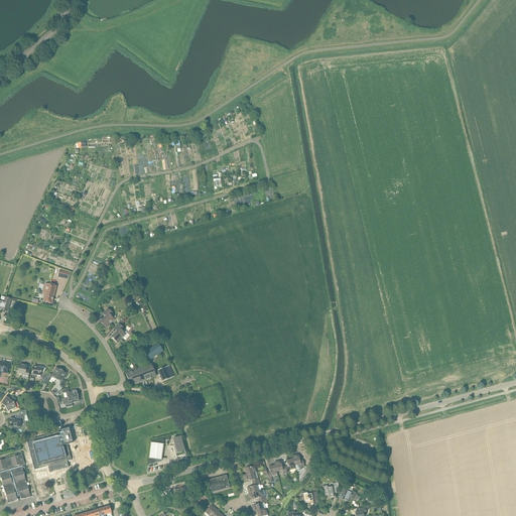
[(69,279),(70,272),(59,270),(57,277),(69,279)]
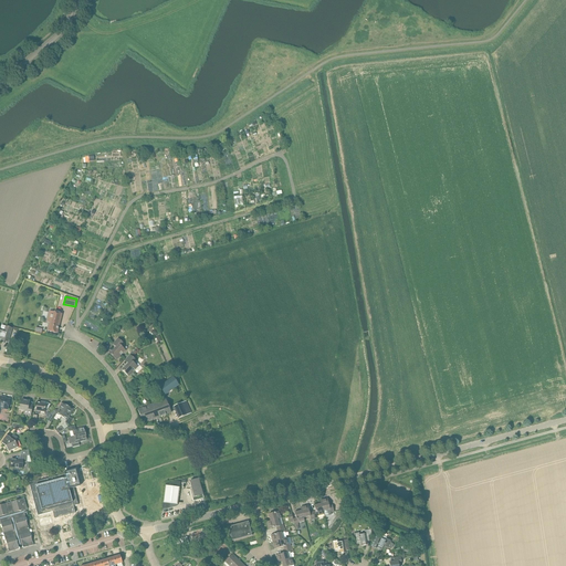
[(62,314),(56,313),(50,311),(48,322),(50,323),(48,331),(56,333),(62,314)]
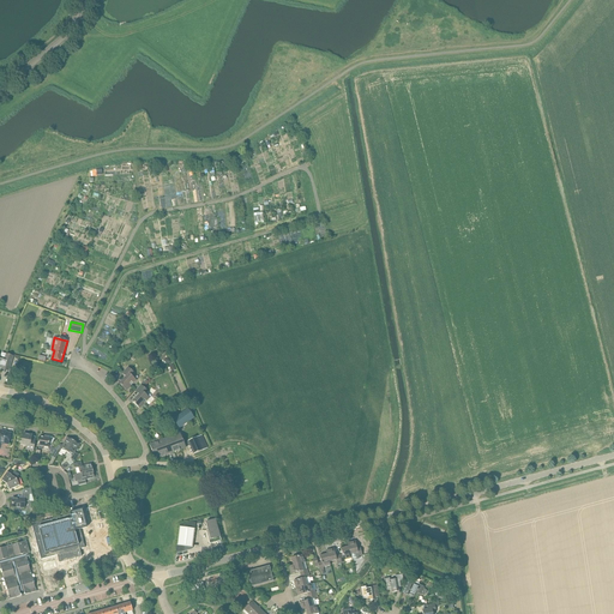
[(2,368),(7,371),(8,371),(13,356),(6,354),(5,359),(0,356),(0,366),(2,367),(2,368)]
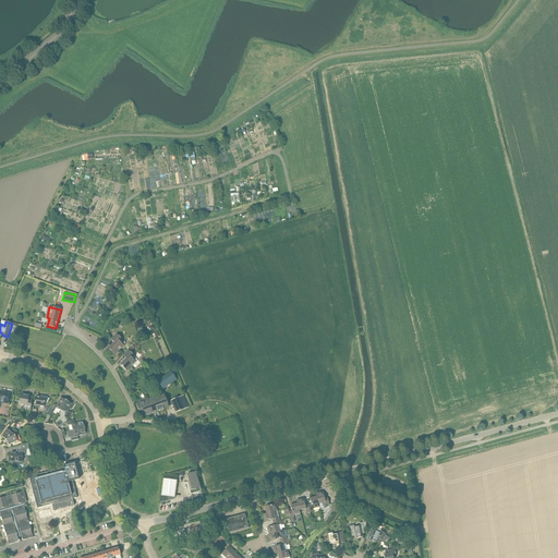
[(114,355),(119,351),(123,346),(120,342),(122,339),(117,335),(111,340),(114,342),(109,349),(110,351),(111,351),(114,355)]
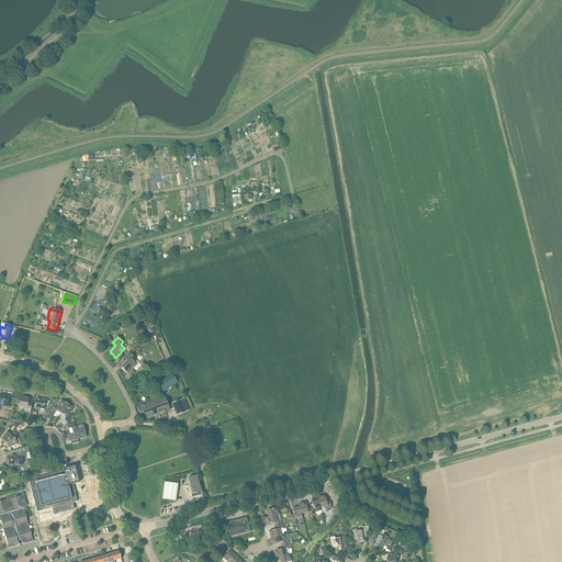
[(135,358),(131,355),(135,349),(134,348),(130,352),(127,355),(124,358),(127,361),(122,368),(123,369),(124,370),(127,373),(136,364),(133,361),(135,358)]
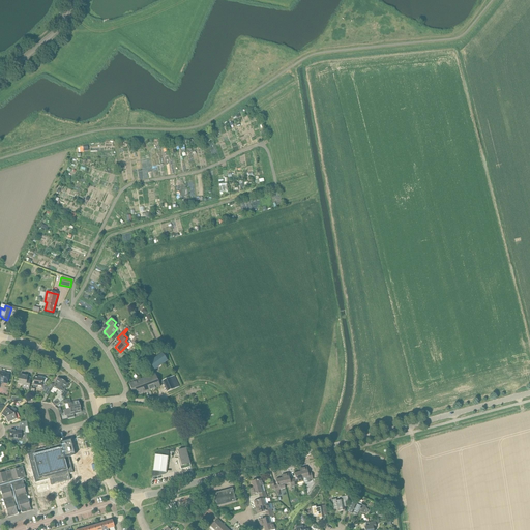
[(150,362),(153,366),(155,370),(168,360),(163,353),(150,362)]
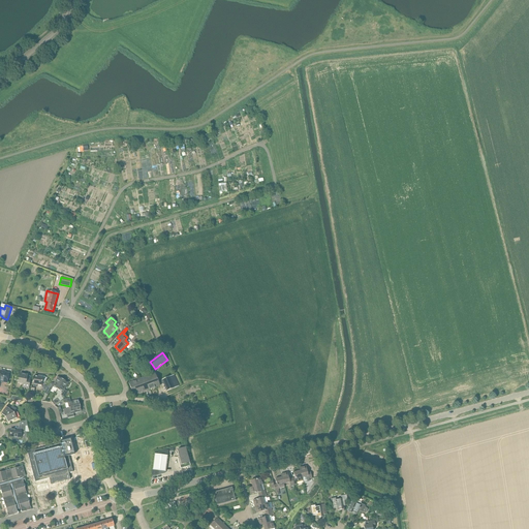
[(0,380),(7,382),(8,378),(9,374),(5,373),(5,371),(0,371),(0,372),(0,380)]
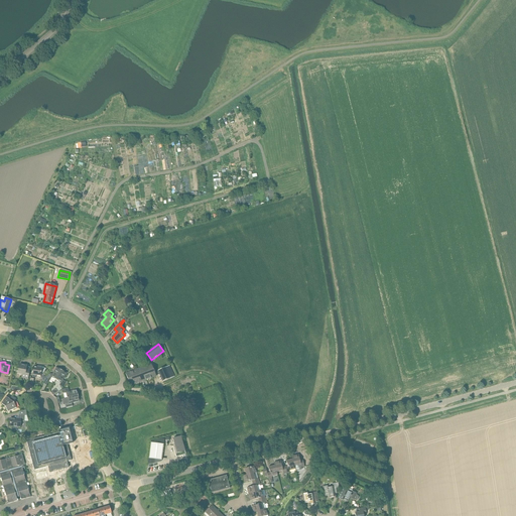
[(150,364),(141,368),(146,380),(155,376),(150,364)]
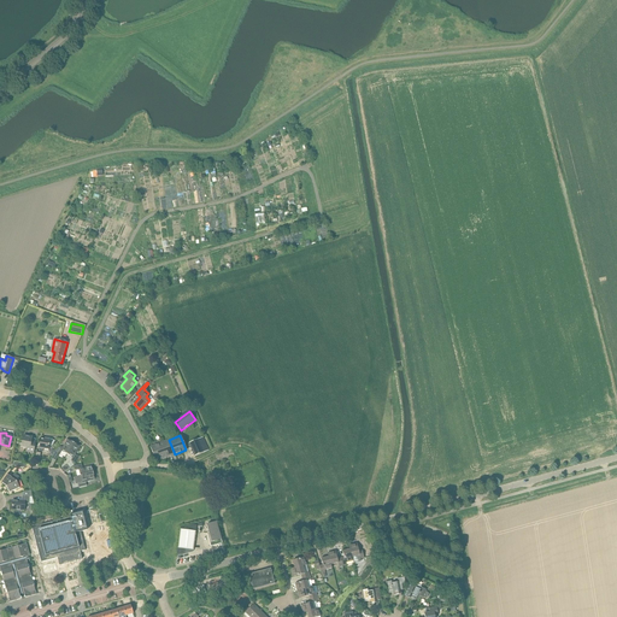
[(36,441),(31,441),(33,438),(23,436),(22,447),(28,448),(27,452),(34,453),(36,441)]
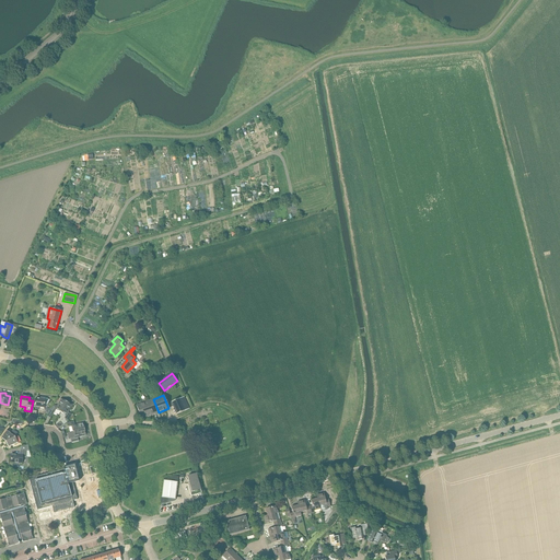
[(176,413),(189,408),(184,397),(172,403),(176,413)]
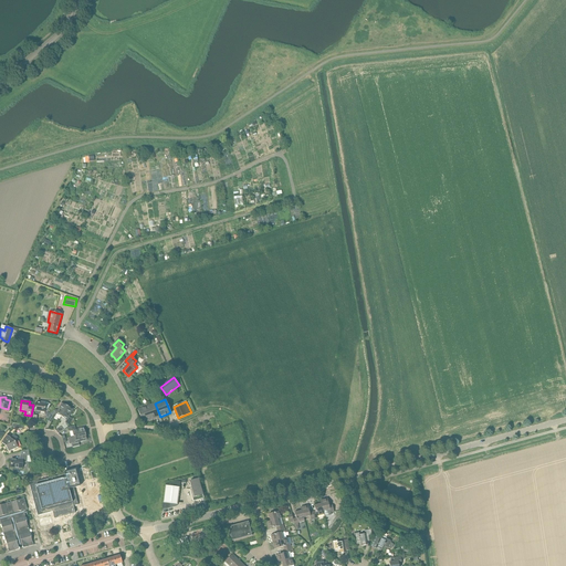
[(45,409),(48,409),(50,405),(48,404),(46,404),(46,402),(44,402),(41,402),(41,404),(37,402),(35,413),(39,413),(39,412),(44,412),(45,409)]
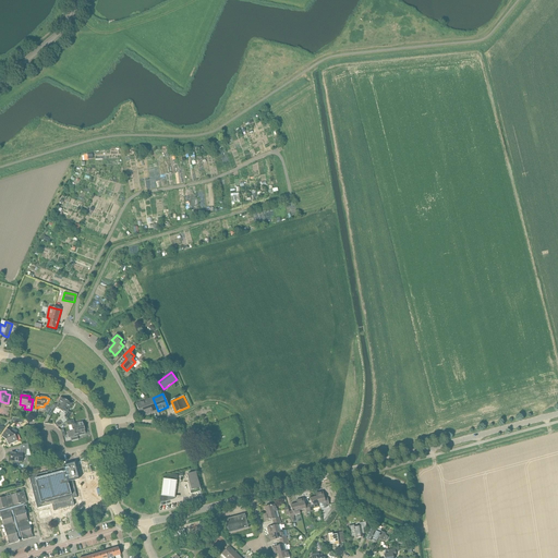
[(53,403),(50,409),(53,411),(56,408),(61,411),(67,401),(61,398),(57,404),(53,403)]
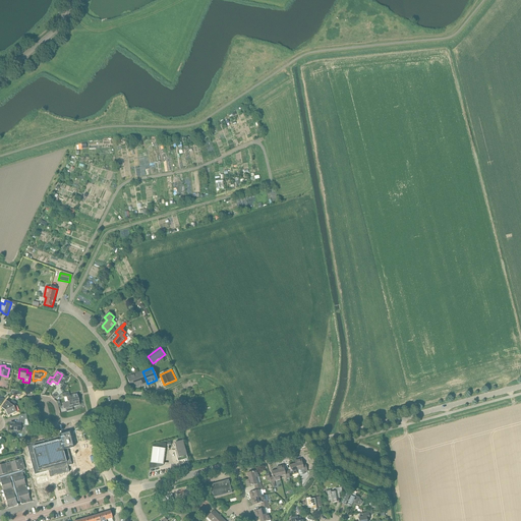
[(131,390),(148,384),(142,371),(131,375),(127,378),(131,390)]
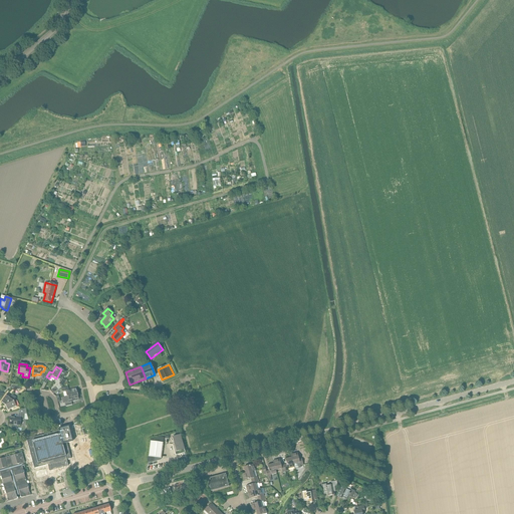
[(66,372),(61,369),(56,378),(61,381),(59,384),(62,387),(65,380),(62,378),(66,372)]
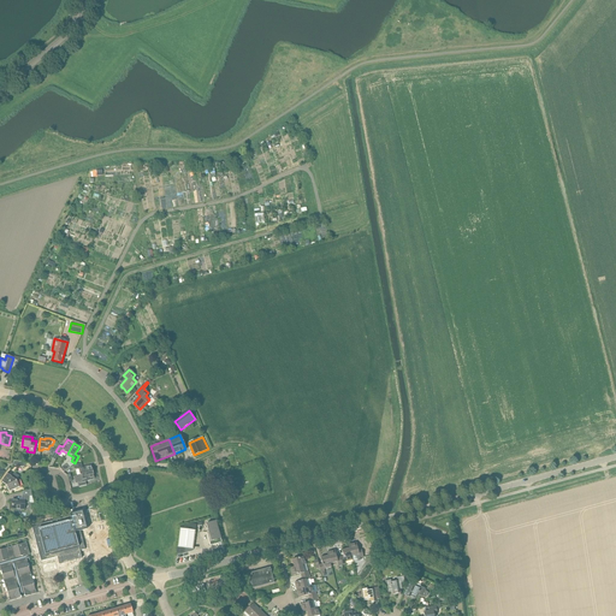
[(78,469),(81,475),(93,472),(92,466),(82,467),(82,463),(73,465),(75,469),(78,469)]
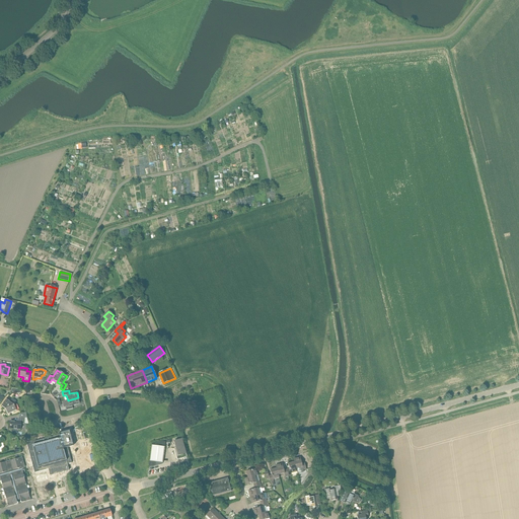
[(68,400),(65,401),(66,406),(67,411),(73,409),(72,405),(80,403),(78,397),(68,400)]
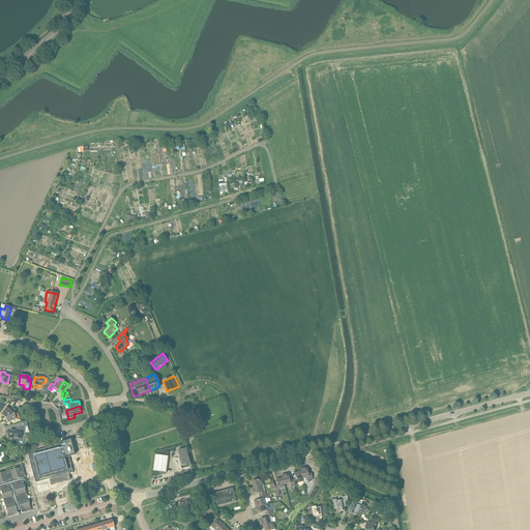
[(1,415),(5,417),(6,417),(7,420),(6,420),(8,423),(17,419),(15,413),(13,413),(9,410),(6,408),(1,415)]
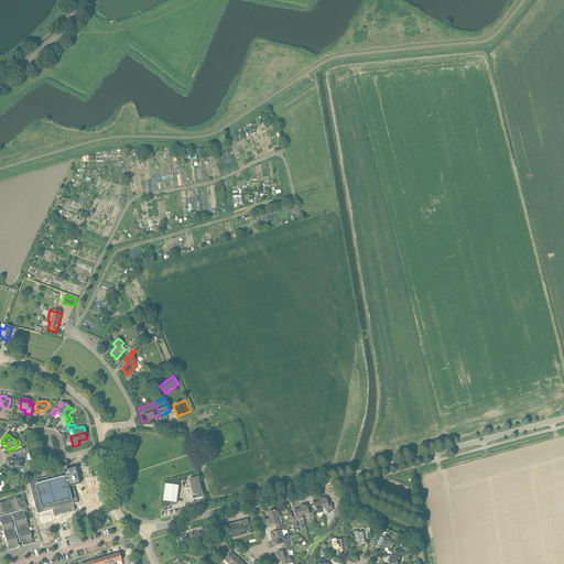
[(29,454),(30,454),(28,448),(21,451),(20,458),(11,457),(11,463),(11,466),(22,467),(23,461),(26,461),(26,454),(29,454)]
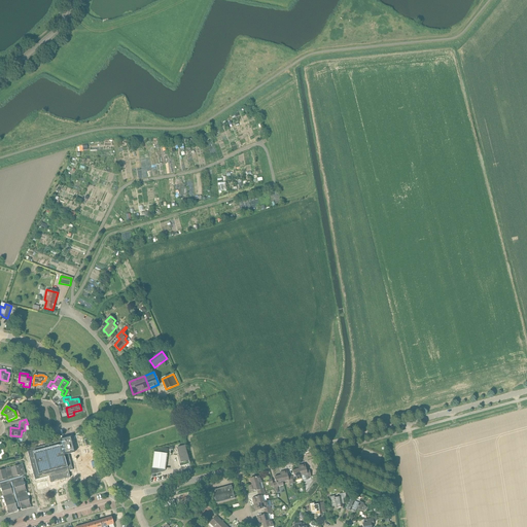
[(70,458),(72,458),(71,456),(71,454),(69,455),(65,440),(60,441),(60,442),(32,449),(32,448),(27,450),(31,464),(29,465),(30,469),(32,468),(35,480),(36,480),(37,487),(50,483),(51,485),(58,484),(58,481),(63,479),(63,480),(74,477),(72,470),(73,470),(70,458)]
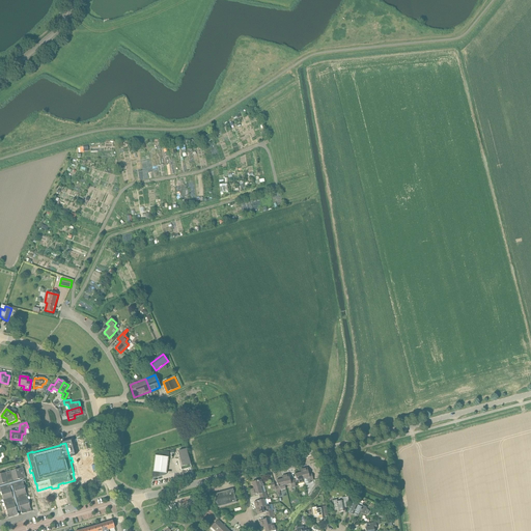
[(182,470),(191,468),(186,449),(177,452),(179,458),(178,458),(182,470)]
